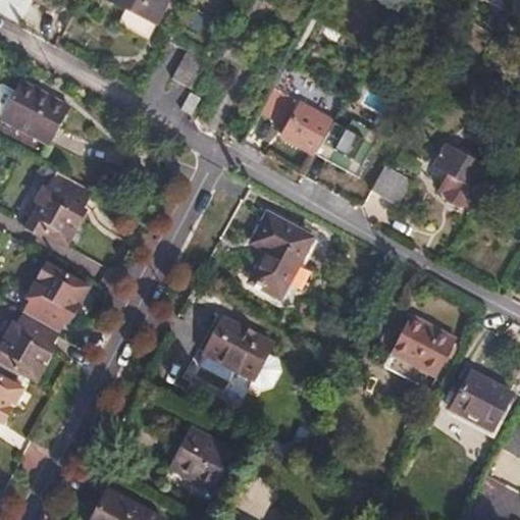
[(112,0),(158,24),(170,3),(165,0),(164,0),(112,0)]
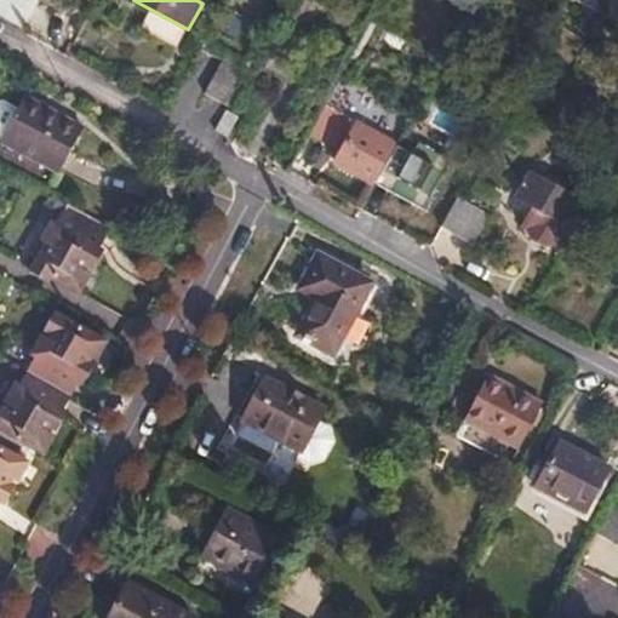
[(222,61),(204,93),(224,104),(242,72),(222,61)]
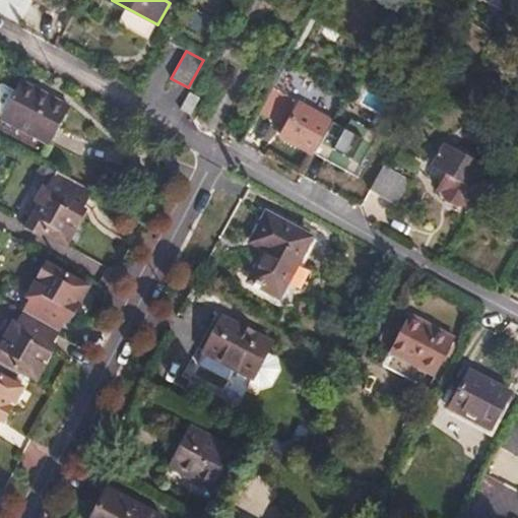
[(68,107),(17,80),(12,90),(0,115),(0,120),(48,144),(68,107)]
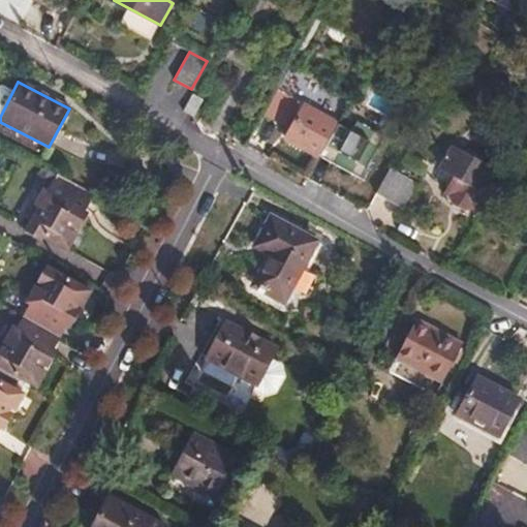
[(0,117),(12,92),(0,86),(0,117)]
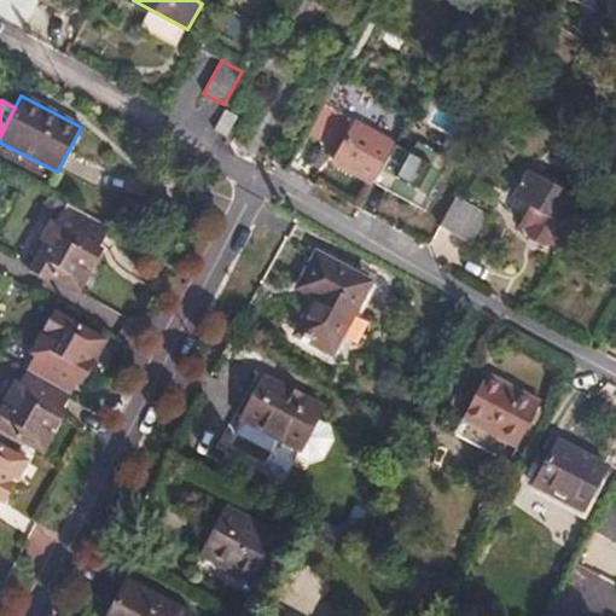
[(347,123),(323,109),(308,134),(332,149),(347,123)]
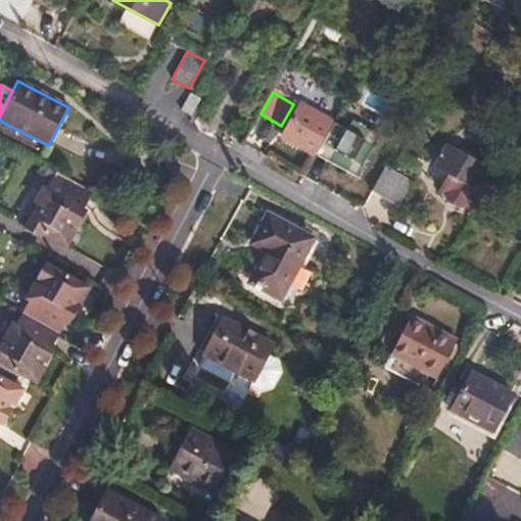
[(316,156),(333,127),(302,108),(284,138),(316,156)]
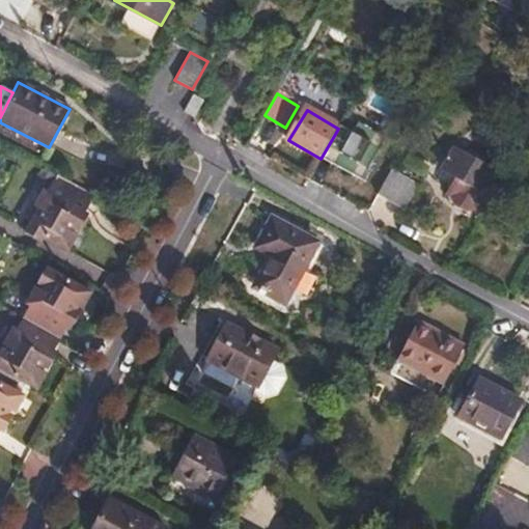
[(358,140),(338,129),(321,159),(340,170),(358,140)]
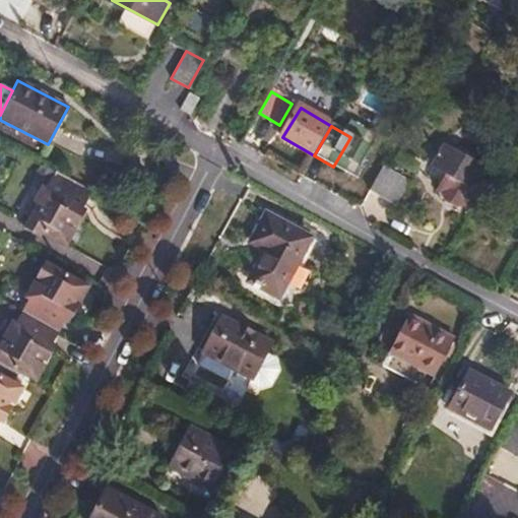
[(483,171),(490,175),(492,171),(486,167),(495,153),(469,138),(460,152),(447,145),(426,182),(464,203),(483,171)]
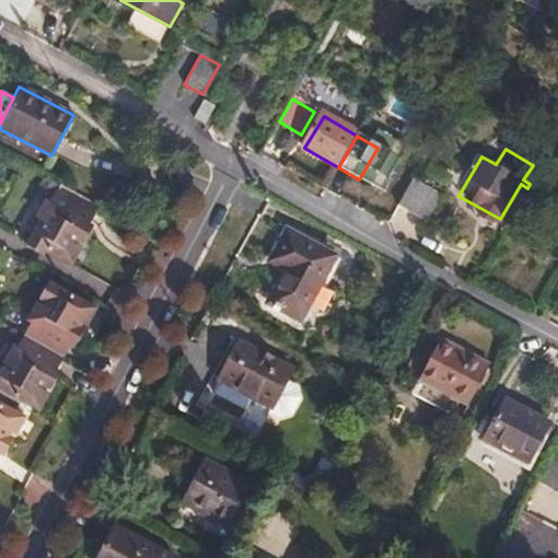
[(450,183),(421,165),(407,190),(436,208),(450,183)]
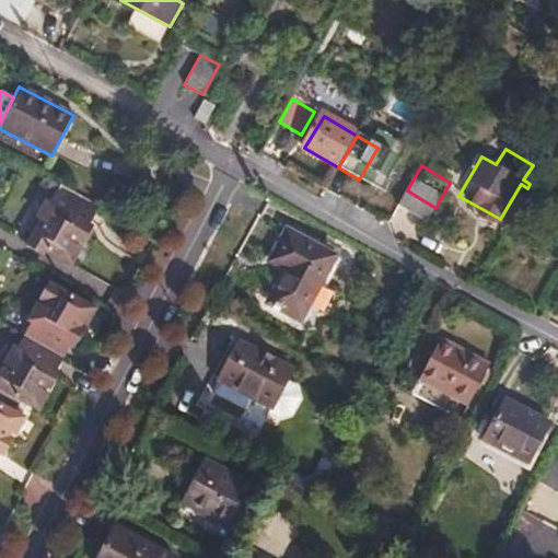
[(68,265),(101,207),(60,186),(30,244),(68,265)]
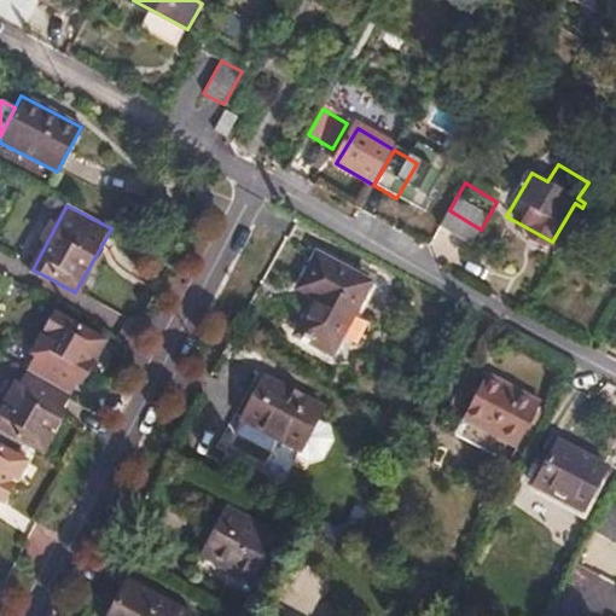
[(372,282),(318,251),(302,284),(317,292),(296,331),(301,335),(301,338),(308,342),(311,338),(332,353),(372,282)]
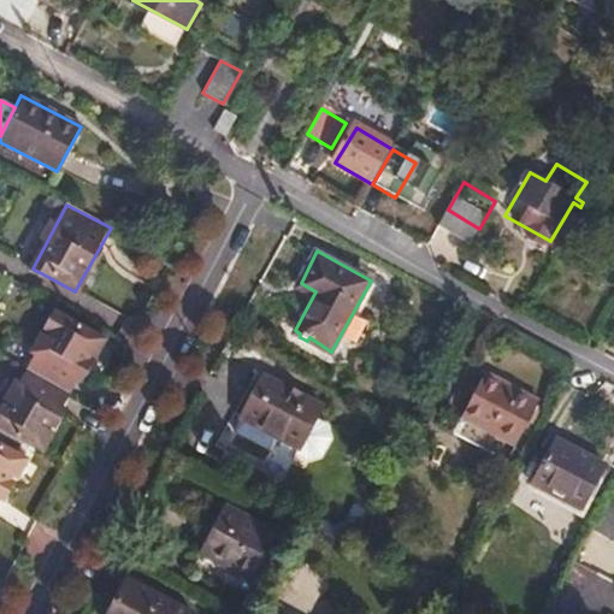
[(30,371),(70,393),(99,340),(60,318),(30,371)]
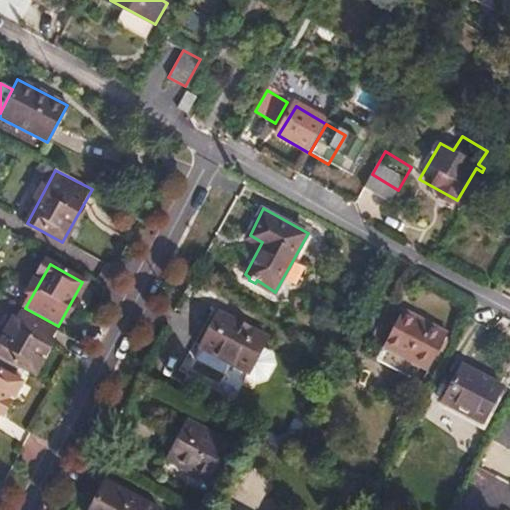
[(382,350),(424,373),(448,329),(405,307),(382,350)]
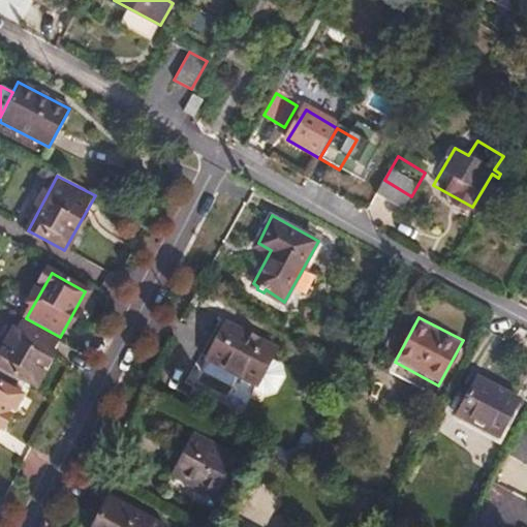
[(0,363),(0,367),(34,385),(60,337),(26,318),(0,363)]
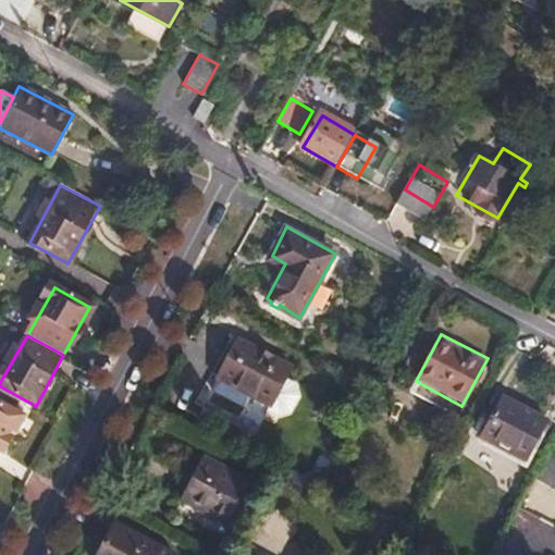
[(291,370),(238,341),(218,379),(254,398),(270,407),(286,377),(291,370)]
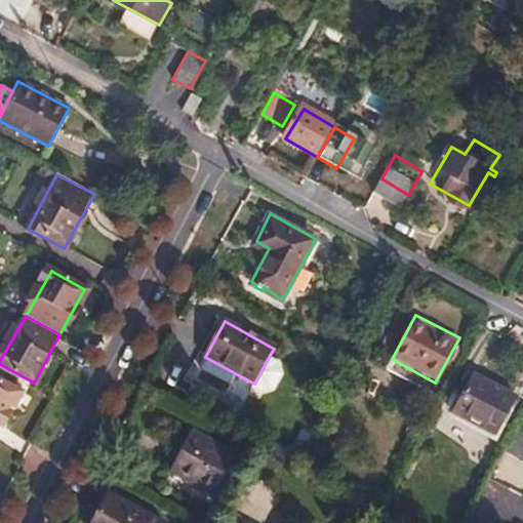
[(280,360),(270,355),(254,384),(251,390),(260,395),(275,391),(284,374),(280,360)]
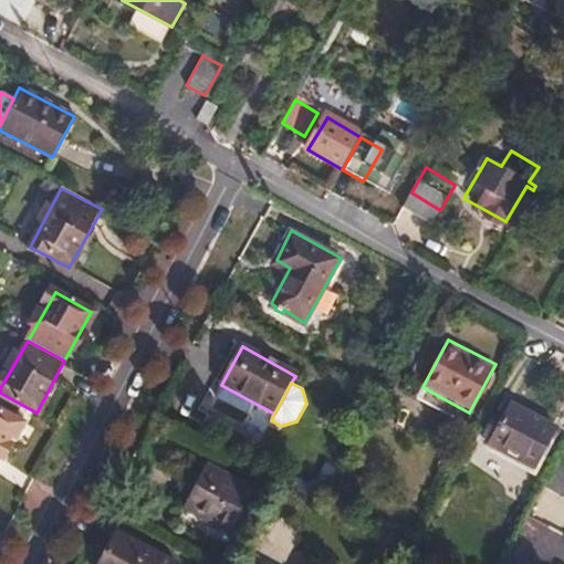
[(258,405),(221,385),(215,397),(251,418),(258,405)]
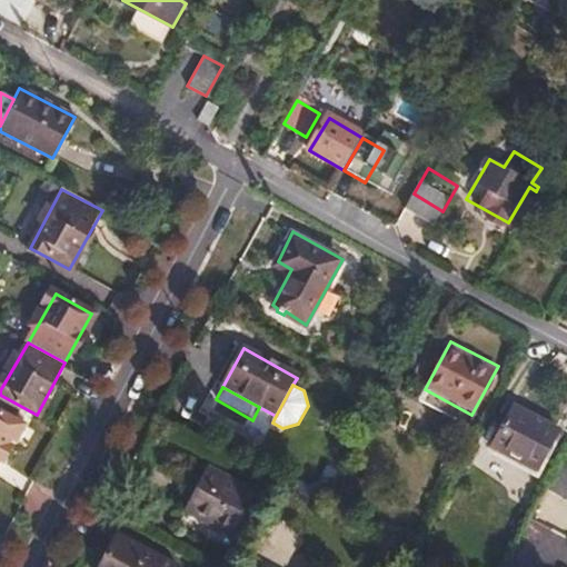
[(558,430),(511,407),(490,447),(537,471),(558,430)]
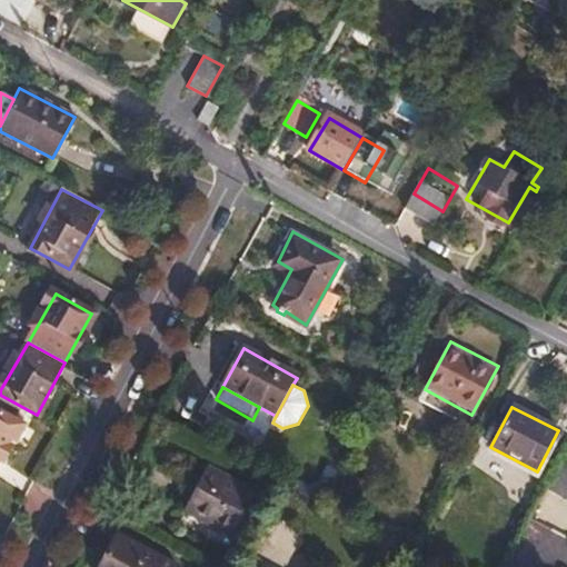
[(0,458),(20,424),(0,411),(0,458)]
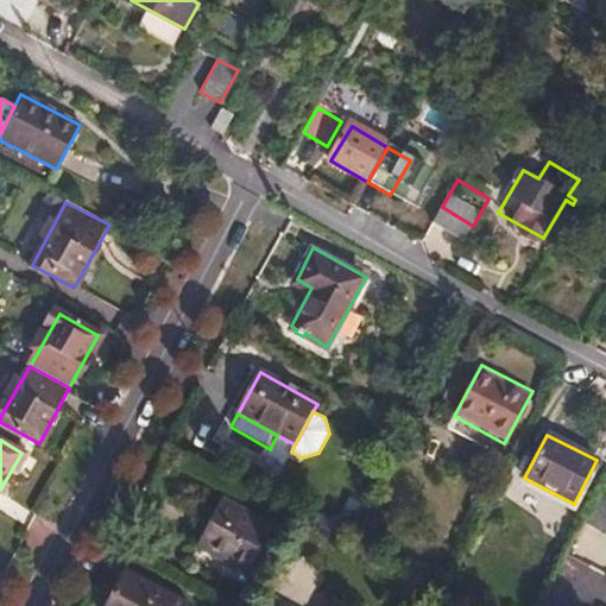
[(605,500),(597,494),(579,528),(605,542),(605,500)]
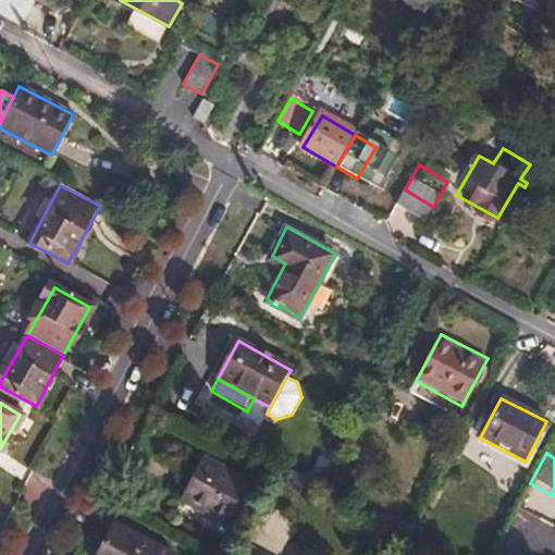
[(255,485),(206,460),(184,502),(233,527),(255,485)]
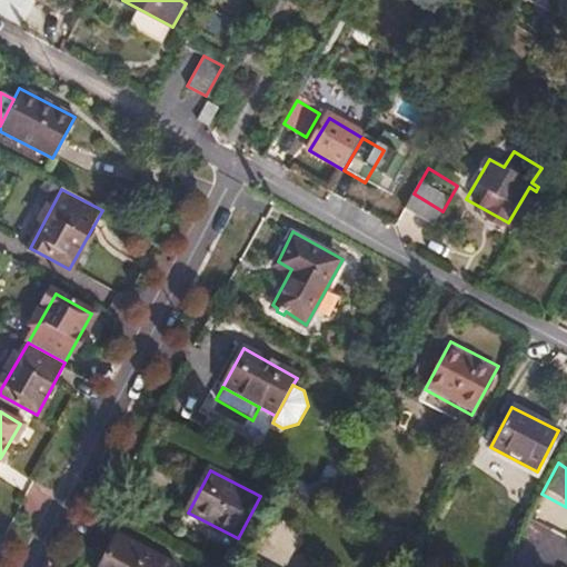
[(173,566),(119,537),(103,566),(173,566)]
